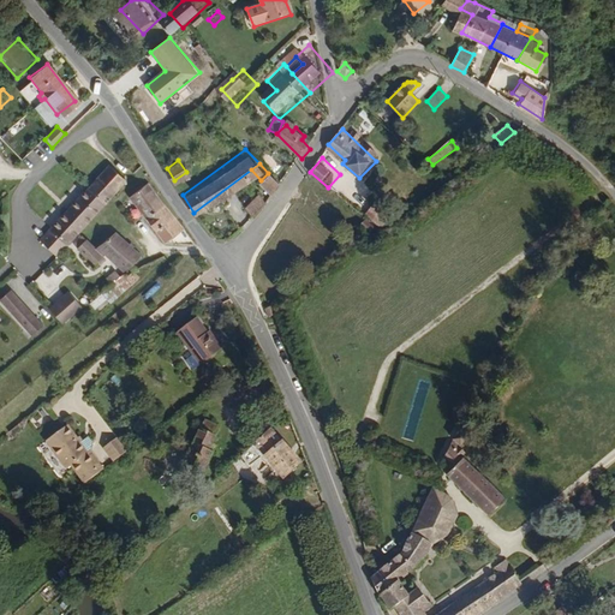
[(126,189),(112,172),(88,195),(102,210),(124,191),(126,189)]
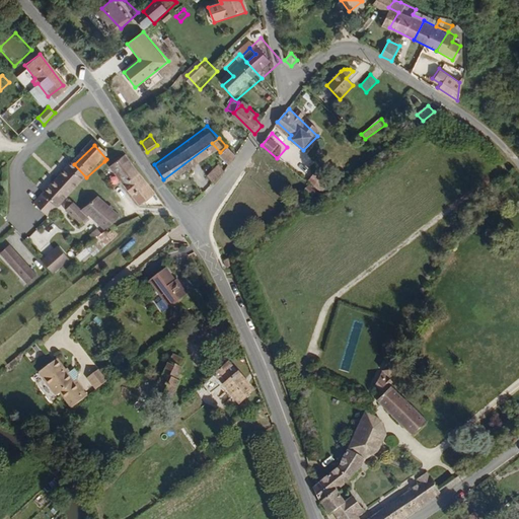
[(226,146),(220,152),(229,161),(236,155),(226,146)]
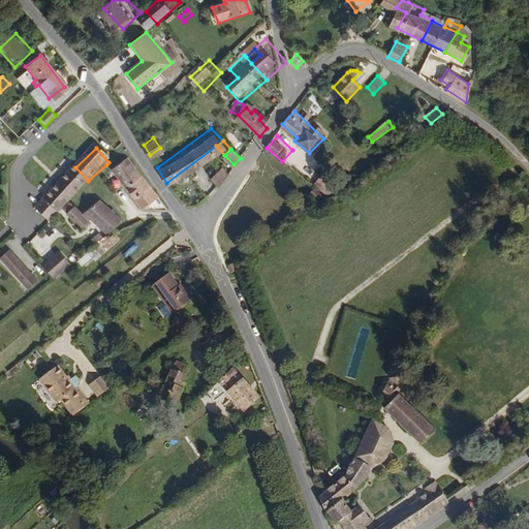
[(132,160),(116,175),(125,186),(133,194),(149,180),(134,163),(132,160)]
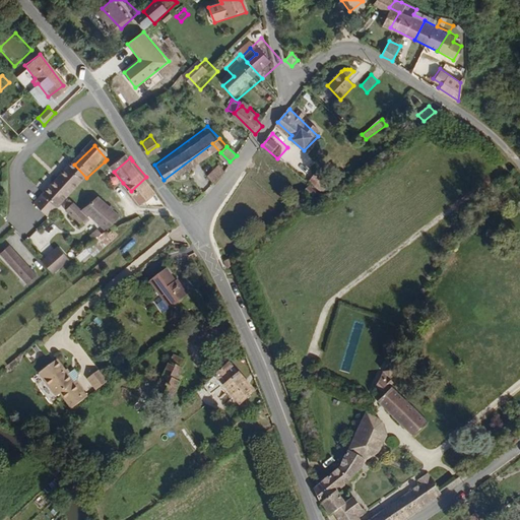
[(222,170),(214,160),(200,172),(209,182),(222,170)]
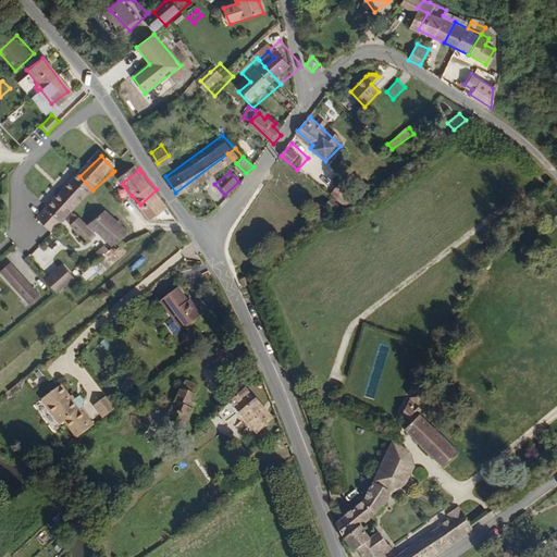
[(93,190),(79,176),(42,209),(49,217),(56,223),(66,213),(83,199),(93,190)]
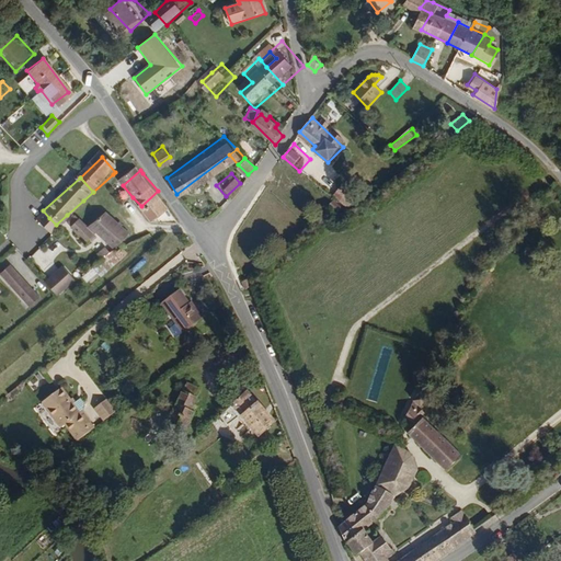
[(341,186),(333,196),(347,207),(355,198),(341,186)]
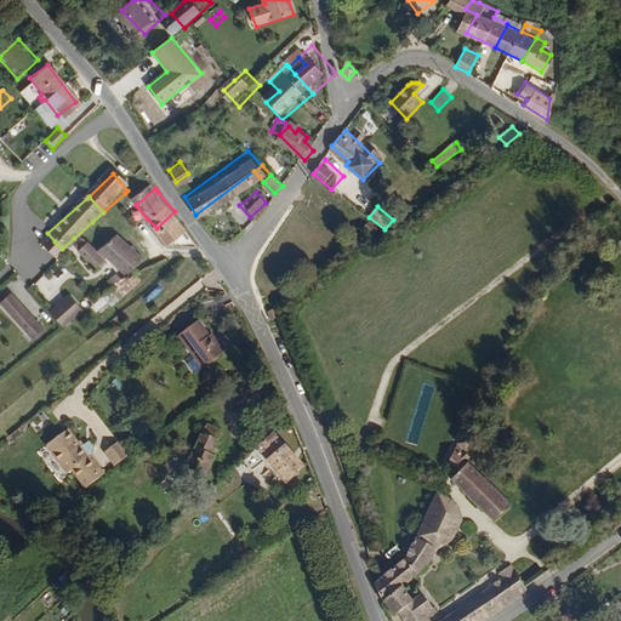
[(175,211),(157,228),(174,248),(193,232),(175,211)]
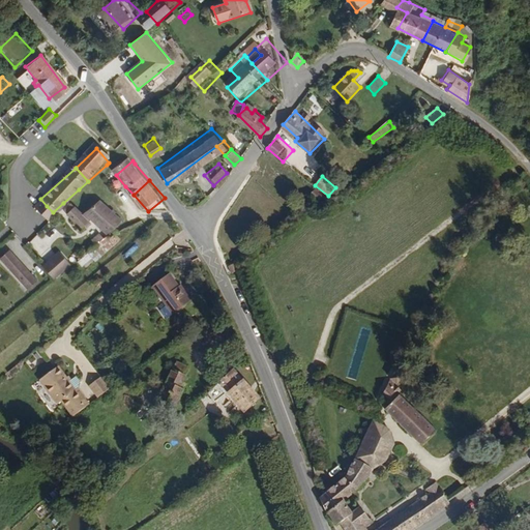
[(107,195),(86,213),(104,234),(113,227),(115,229),(127,217),(107,195)]
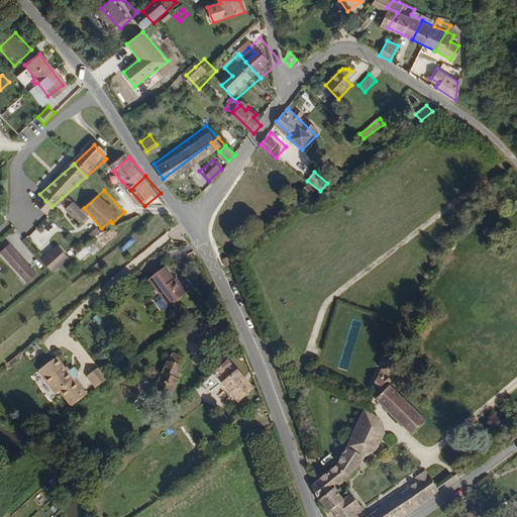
[(318,197),(311,191),(306,197),(313,203),(318,197)]
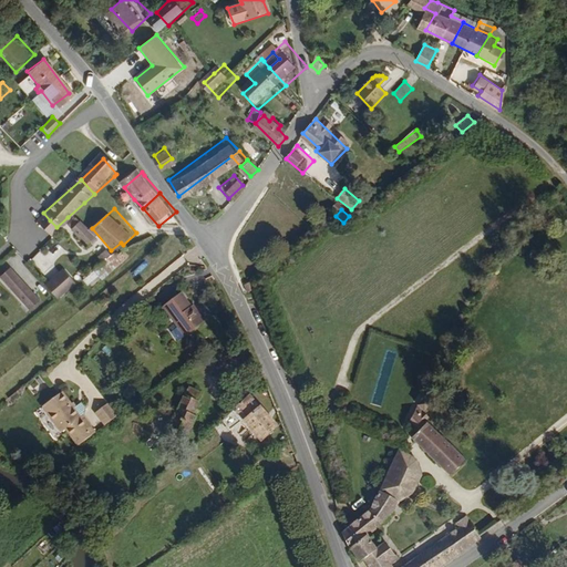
[(50,220),(43,213),(33,222),(40,229),(50,220)]
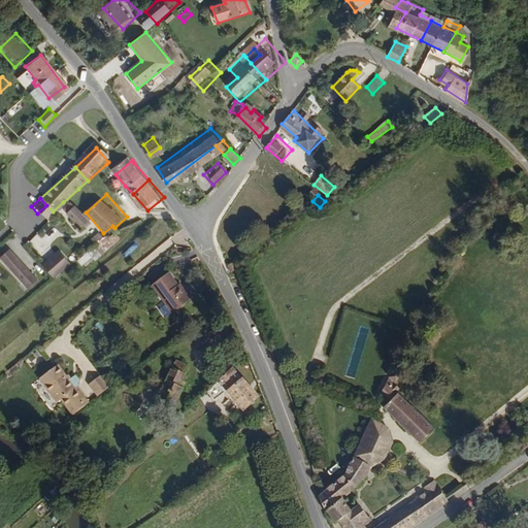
[(71,204),(60,215),(80,236),(92,226),(71,204)]
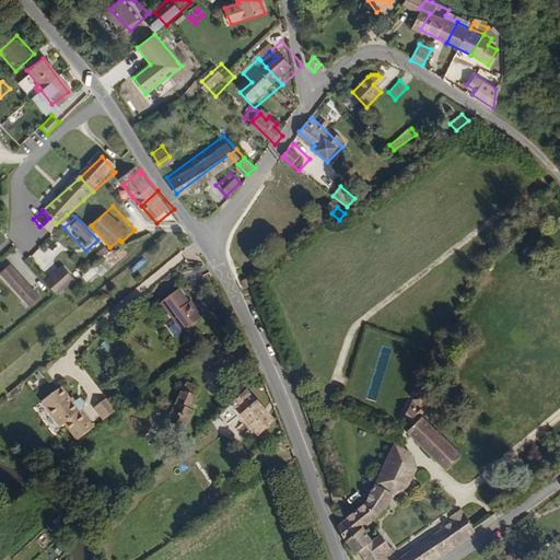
[(121,242),(119,240),(109,247),(113,251),(121,242)]
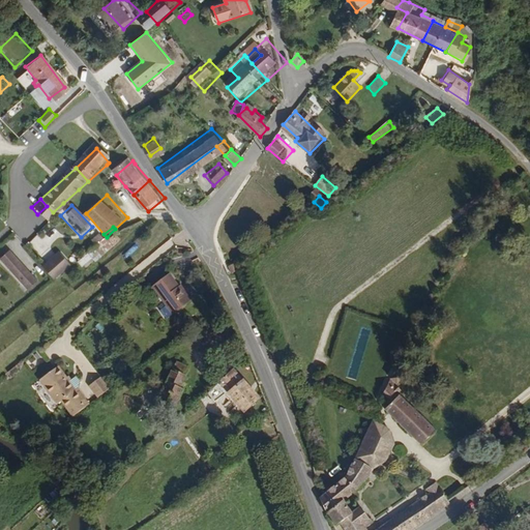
[(100,231),(90,240),(104,255),(114,246),(100,231)]
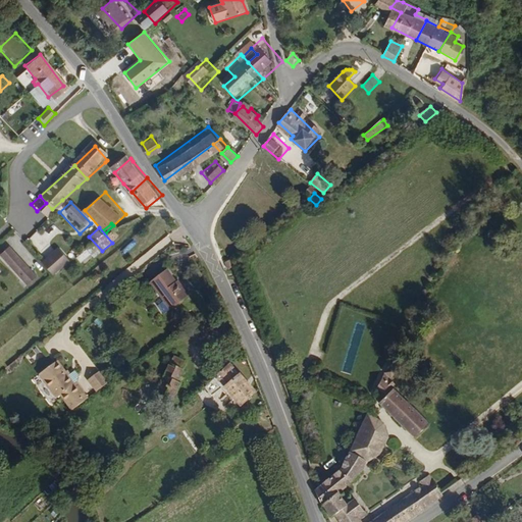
[(92,247),(76,257),(82,266),(98,255),(92,247)]
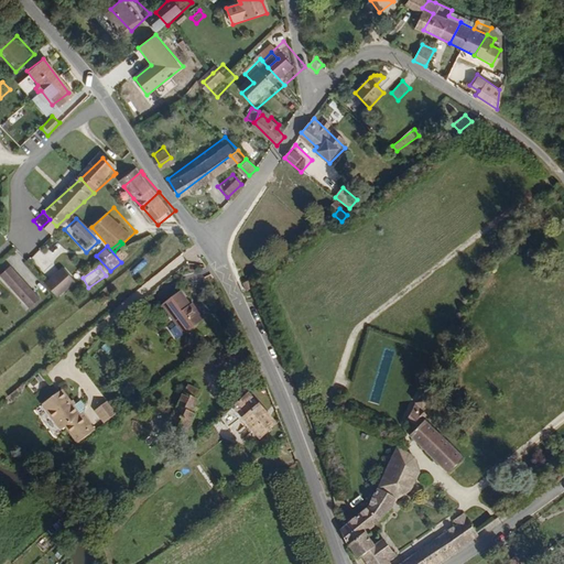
[(12,268),(1,275),(31,306),(41,297),(12,268)]
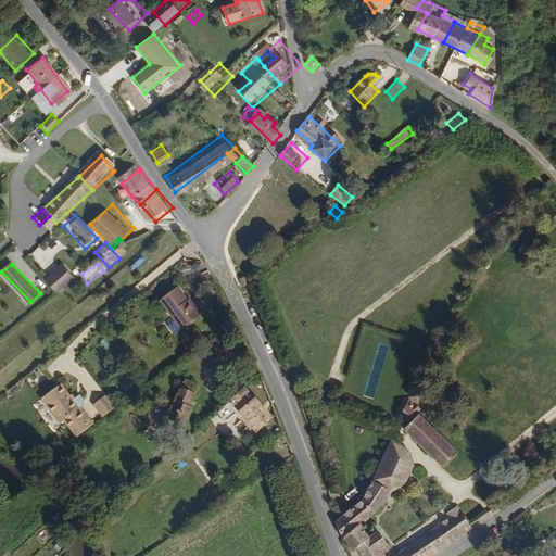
[(65,270),(50,283),(62,297),(76,282),(65,270)]
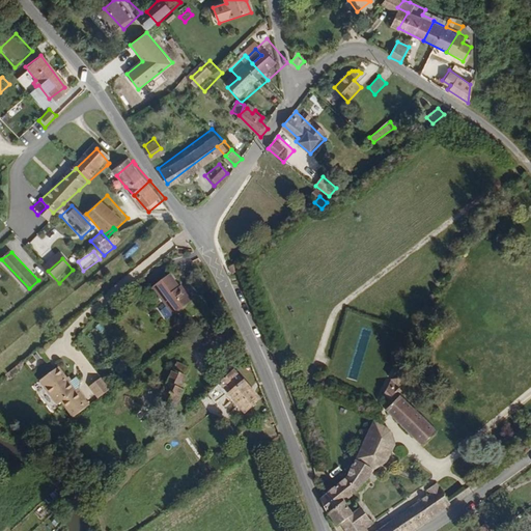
[(233,263),(228,264),(231,274),(236,272),(233,263)]
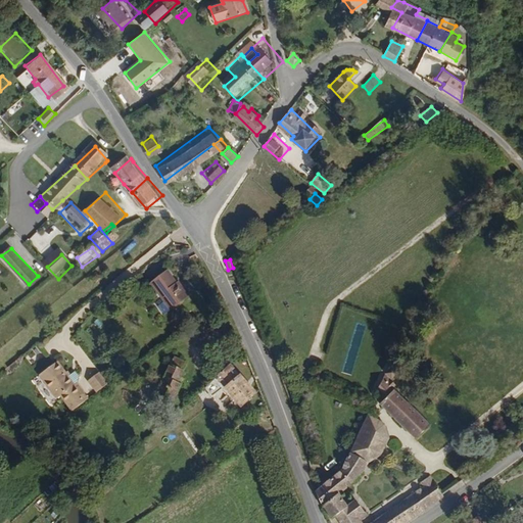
[(170,269),(152,282),(173,308),(191,295),(181,281),(179,282),(170,269)]
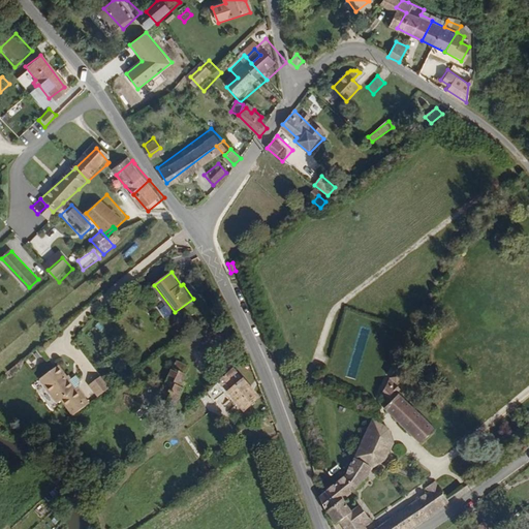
[(165,306),(159,310),(165,319),(172,315),(165,306)]
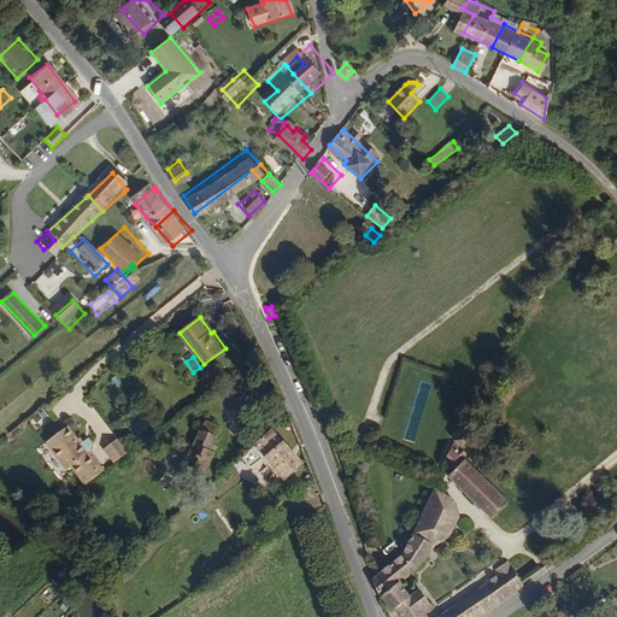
[(251,392),(244,398),(251,413),(259,409),(251,392)]
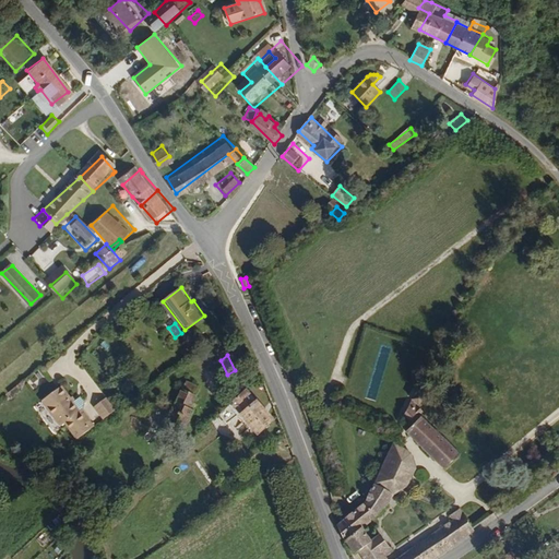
[(201,389),(191,381),(162,420),(177,431),(192,411),(188,407),(201,389)]
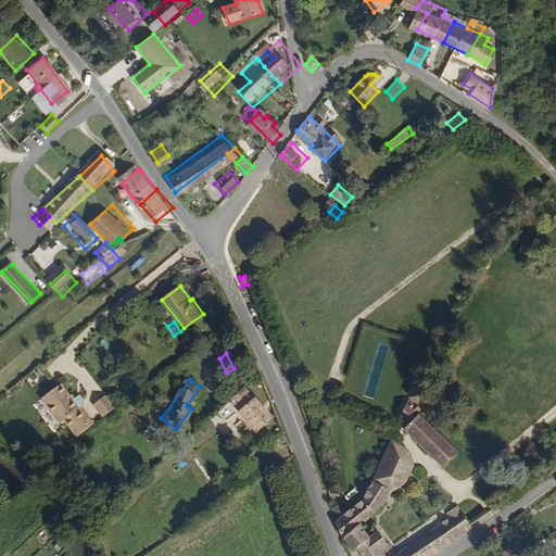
[(59,387),(39,401),(58,427),(62,424),(73,440),(88,428),(77,414),(79,412),(80,412),(81,404),(77,399),(71,404),(59,387)]
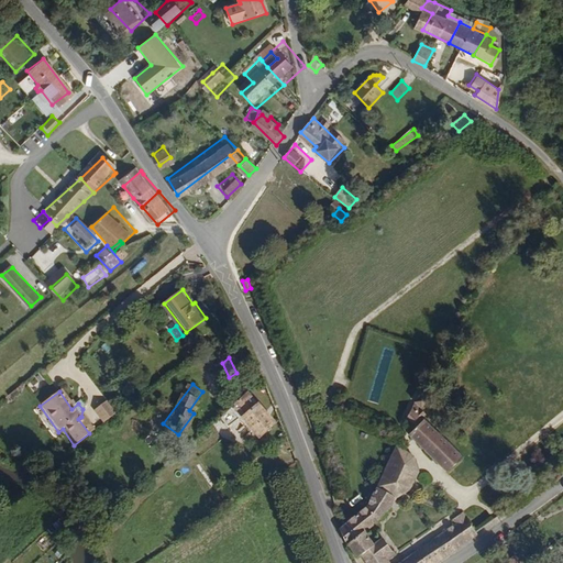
[(244,397),(230,409),(260,440),(273,427),(244,397)]
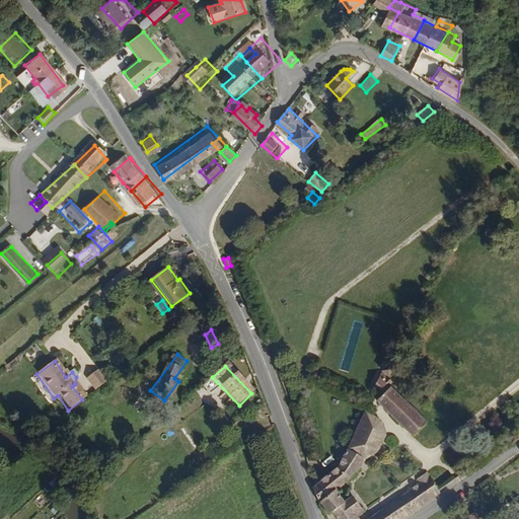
[(101,368),(90,376),(99,387),(109,379),(101,368)]
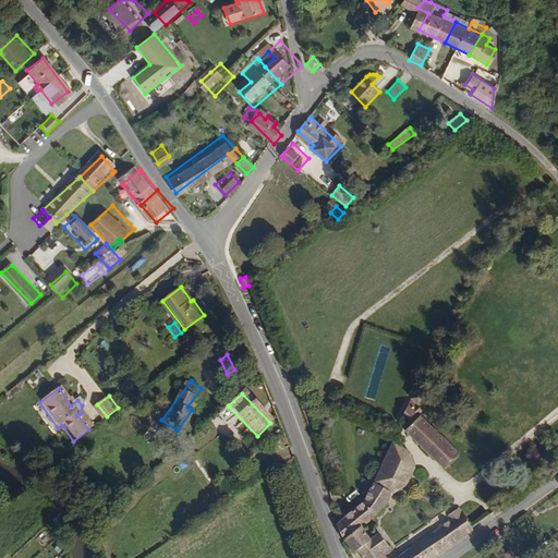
[(416,431),(410,436),(441,468),(455,455),(425,426),(429,422),(419,411),(427,404),(421,398),(414,403),(412,402),(405,420),(416,431)]
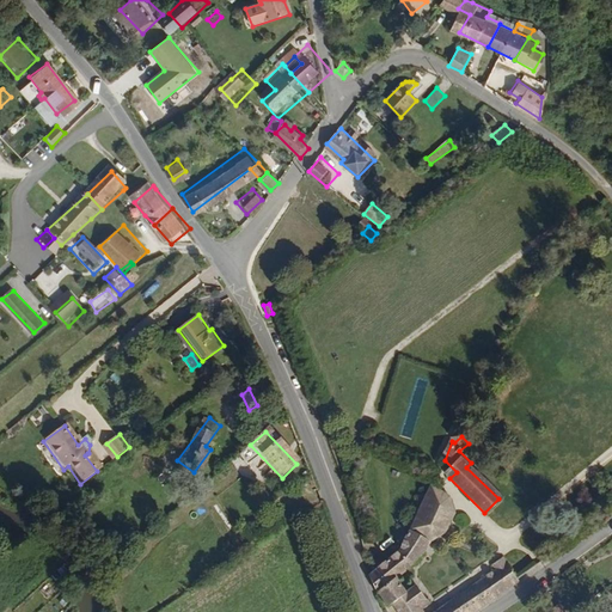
[(246,448),(237,457),(249,470),(258,460),(246,448)]
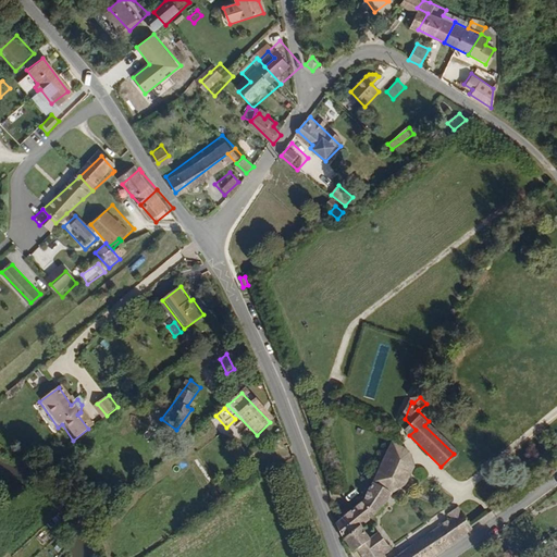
[(79,412),(77,415),(88,429),(90,428),(79,412)]
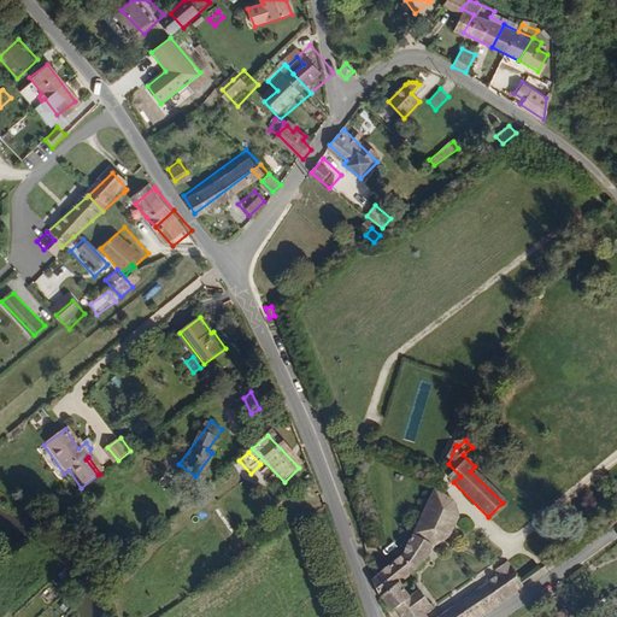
[(435,494),(430,510),(400,558),(387,564),(371,571),(386,616),(471,616),(521,588),(515,564),(506,568),(503,569),(503,577),(428,616),(418,616),(416,611),(423,607),(413,586),(401,591),(398,582),(435,566),(445,551),(457,539),(464,516),(454,501),(435,494)]
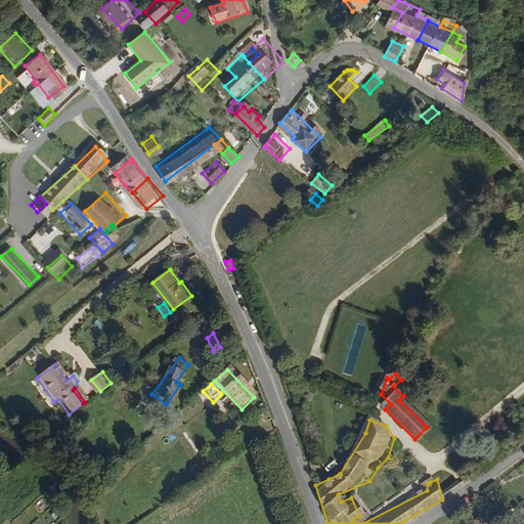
[(246,464),(235,470),(242,481),(252,475),(246,464)]
